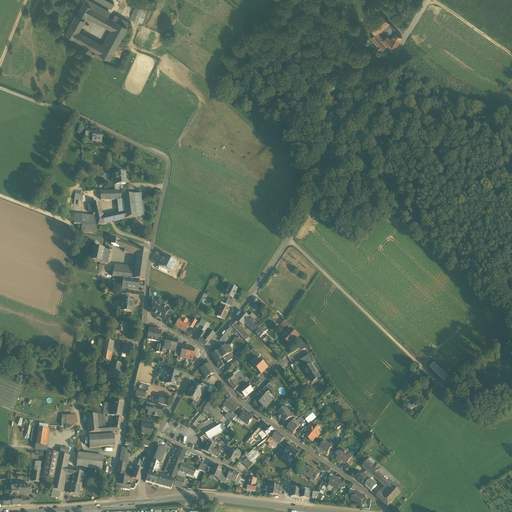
[(86,0),(84,0),(83,3),(107,16),(109,13),(86,0)]
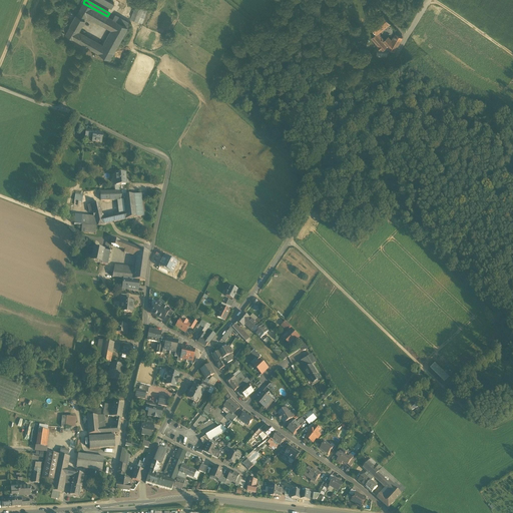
[(103,26),(104,24),(109,17),(107,16),(83,3),(76,15),(84,19),(86,16),(103,26)]
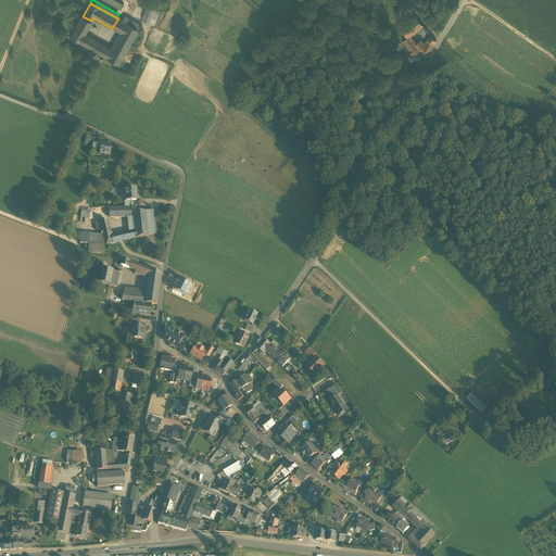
[(142,21),(150,24),(155,9),(148,5),(142,21)]
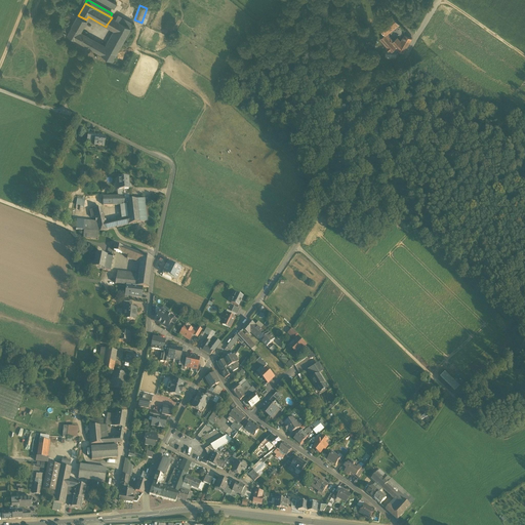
[(151,9),(147,8),(142,23),(145,24),(151,9)]
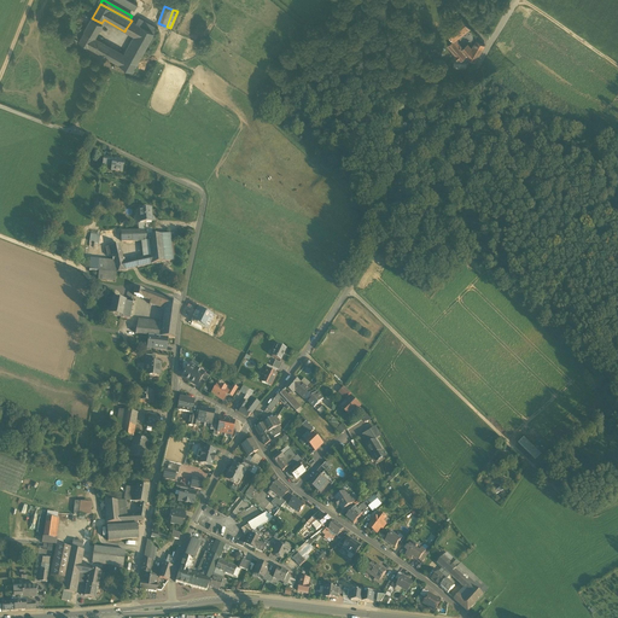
[(83,29),(85,30),(94,36),(101,23),(92,18),(91,17),(83,29)]
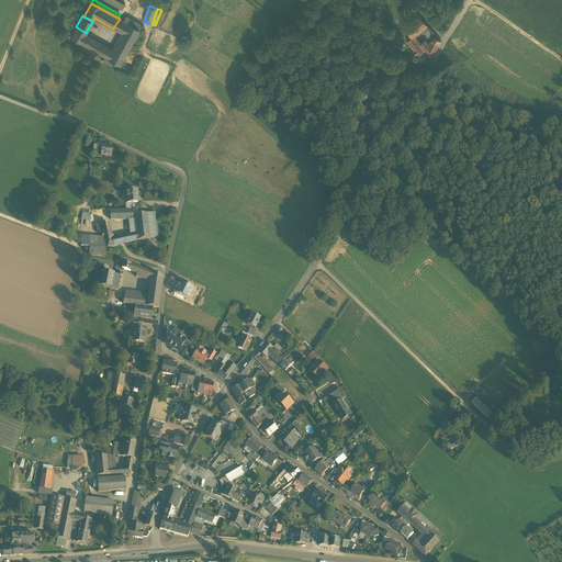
[(405,27),(412,36),(412,37),(413,36),(427,25),(419,15),(405,27)]
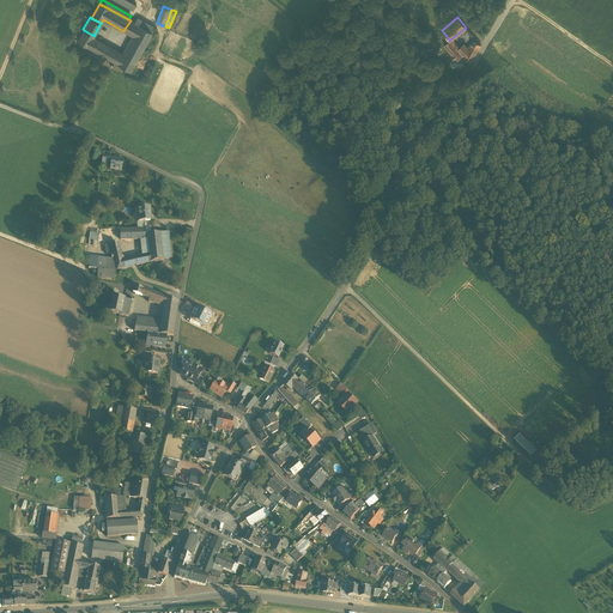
[(138,19),(135,24),(139,25),(152,34),(155,29),(138,19)]
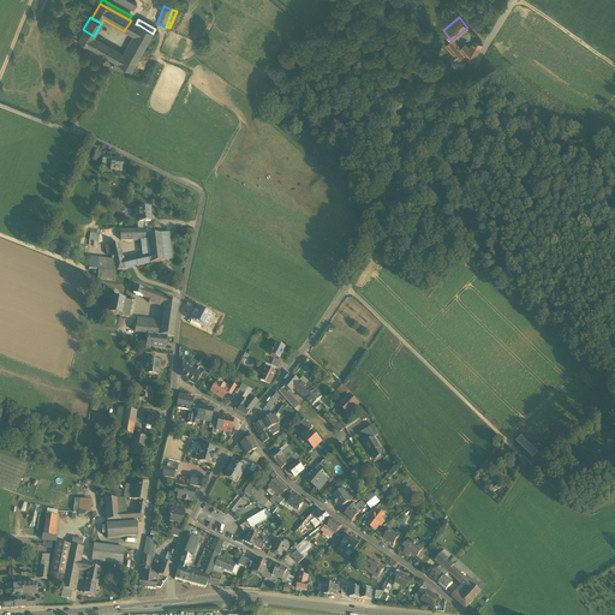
[(123,55),(117,52),(112,60),(131,72),(153,34),(139,25),(135,34),(123,55)]
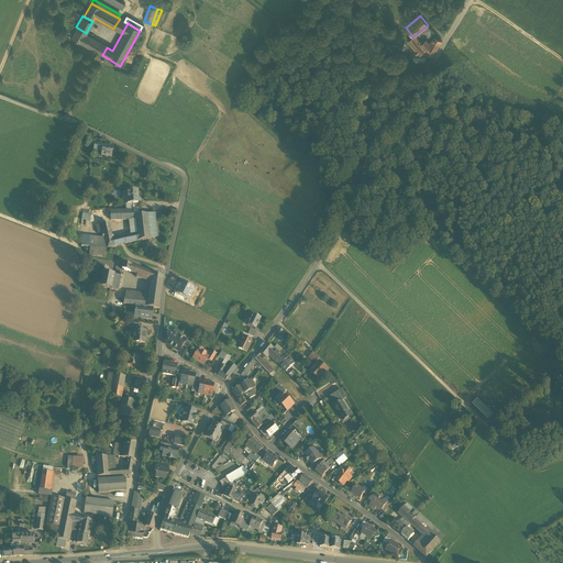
[(85,35),(86,33),(77,28),(72,37),(80,43),(85,35)]
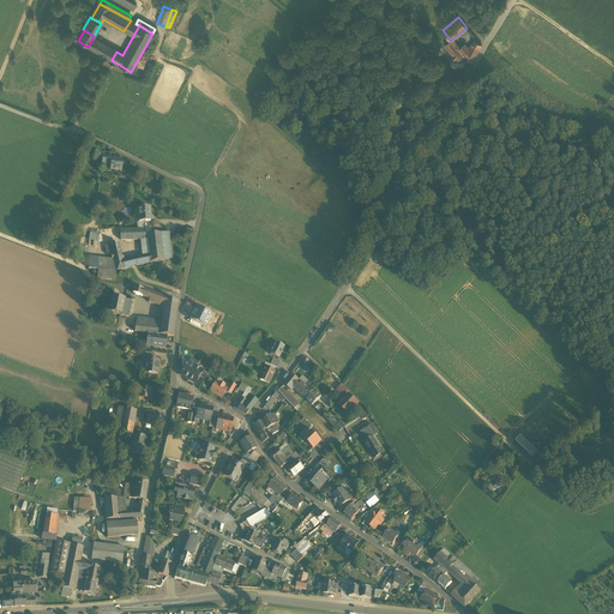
[(88,47),(101,54),(106,46),(92,38),(88,47)]
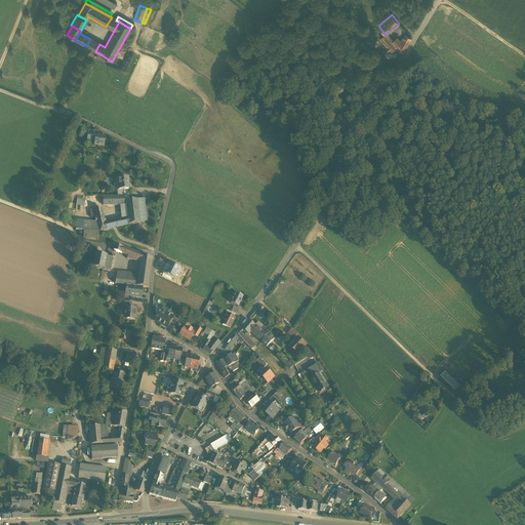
[(391,50),(396,47),(396,46),(392,41),(391,40),(391,39),(390,39),(386,34),(385,35),(385,34),(380,38),(388,46),(387,47),(389,50),(390,49),(391,50)]
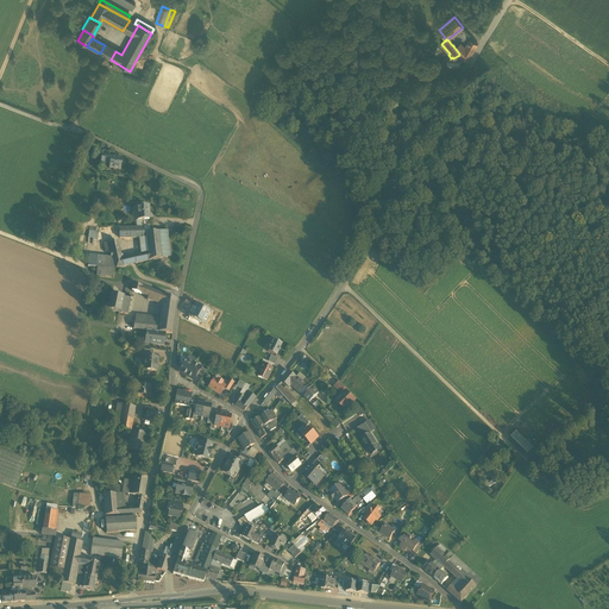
[(470,39),(465,48),(460,56),(469,61),(477,44),(470,39)]
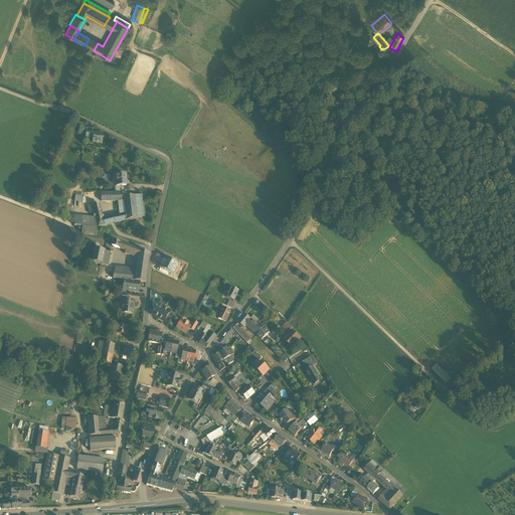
[(389,36),(384,40),(388,45),(388,46),(389,47),(393,40),(389,36)]
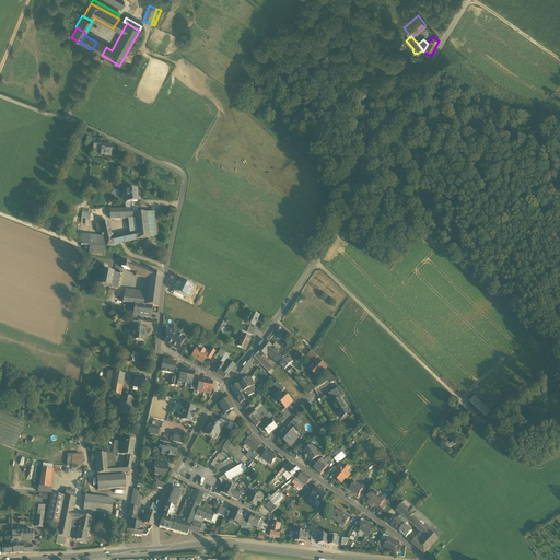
[(106,47),(100,44),(95,51),(102,55),(106,47)]
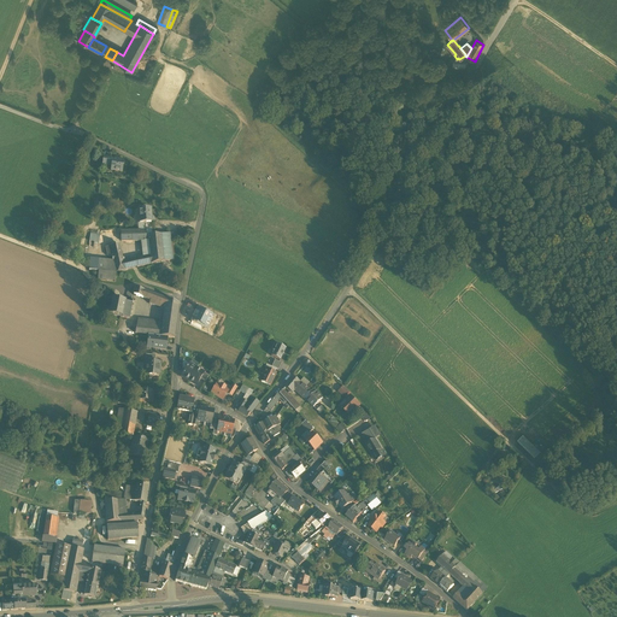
[(111,171),(122,174),(123,162),(119,162),(119,160),(115,159),(115,160),(112,160),(111,166),(111,171)]
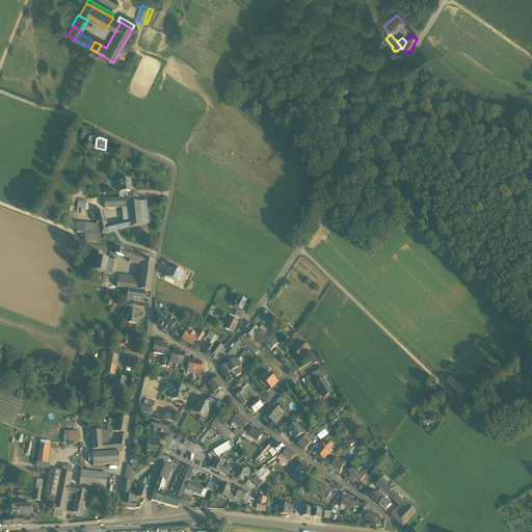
[(120,182),(121,193),(125,192),(130,192),(130,181),(120,182)]
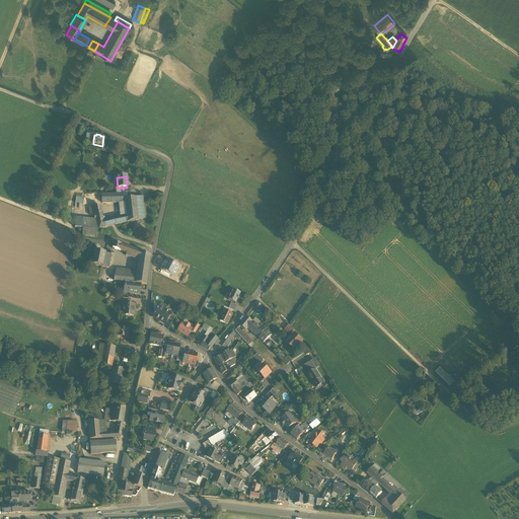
[(102,204),(119,203),(123,203),(123,199),(123,195),(116,195),(101,195),(101,204),(102,204)]
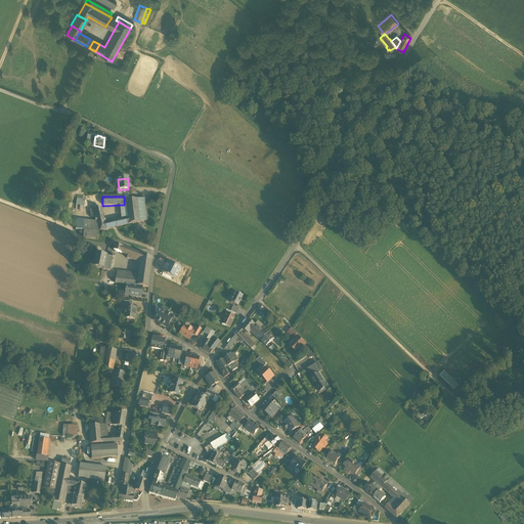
[(144,199),(129,201),(125,201),(127,217),(128,225),(139,222),(146,221),(144,205),(144,199)]
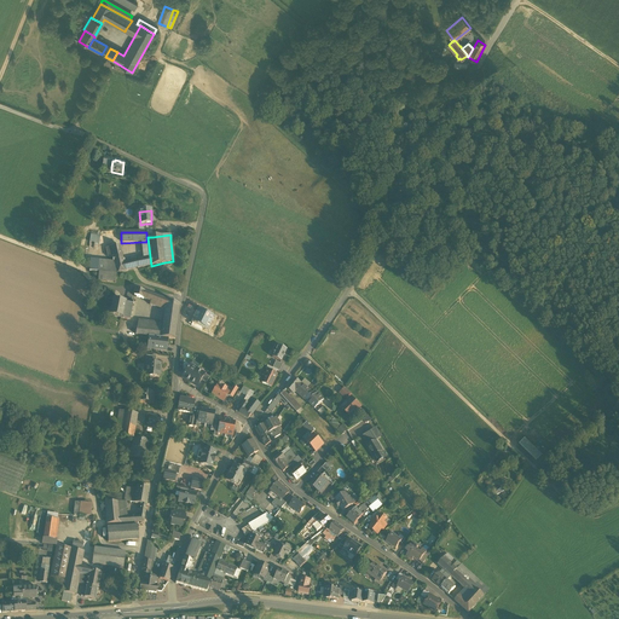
[(113,256),(113,258),(122,255),(120,246),(106,249),(108,258),(113,256)]
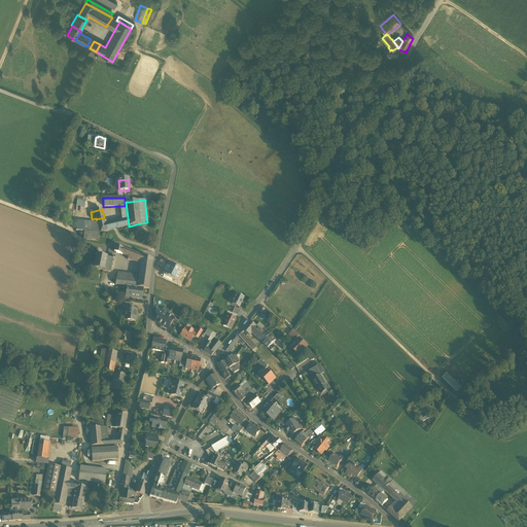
[(121,220),(115,221),(117,229),(129,226),(128,218),(121,220)]
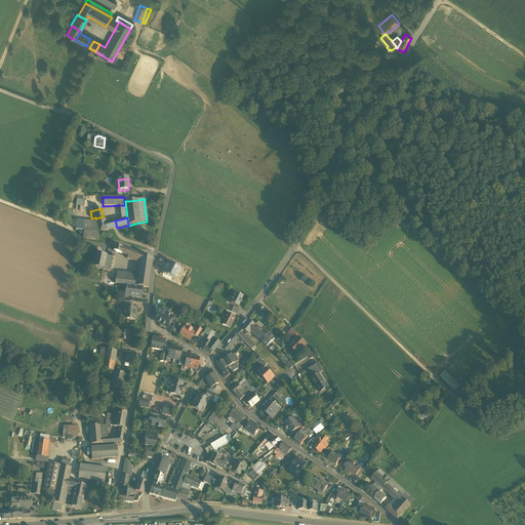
[(98,233),(98,232),(96,223),(77,221),(76,231),(84,232),(98,233)]
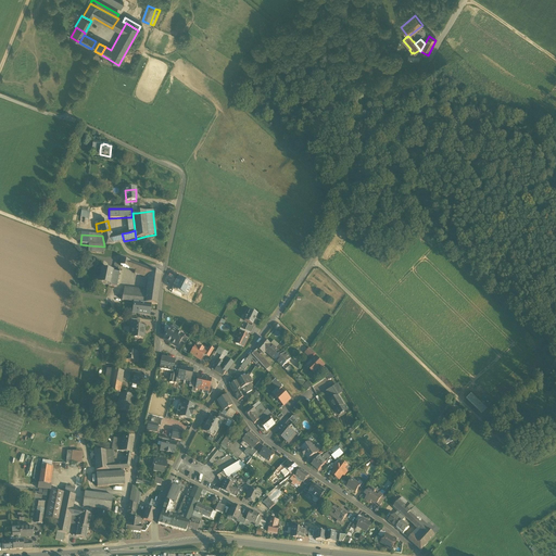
[(111,235),(102,236),(104,245),(119,242),(118,235),(111,237),(111,235)]
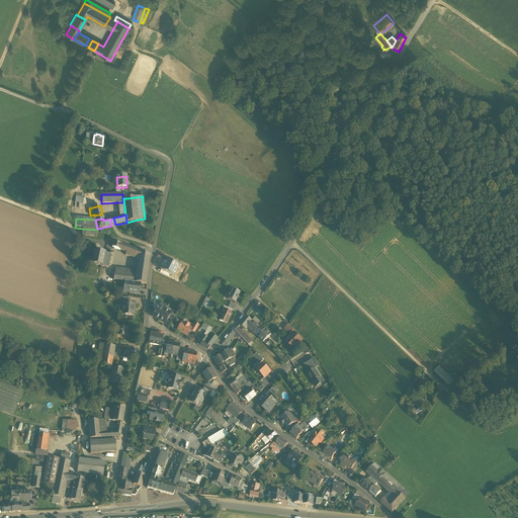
[(96,237),(97,230),(83,229),(82,236),(96,237)]
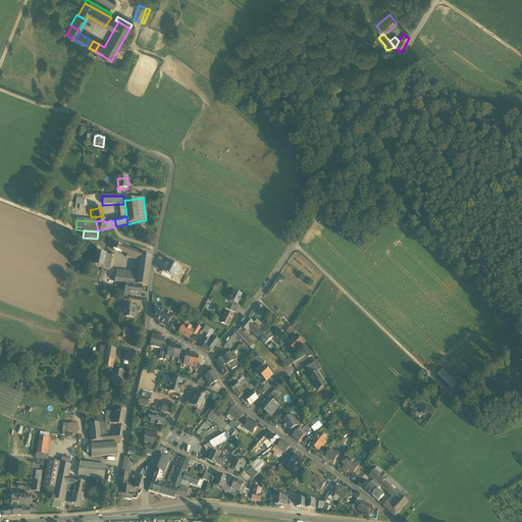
[(126,258),(131,259),(134,251),(114,244),(113,250),(127,255),(126,258)]
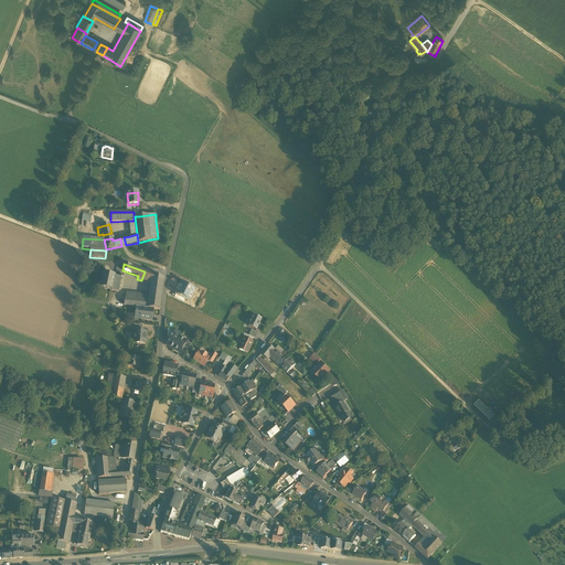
[(163,279),(145,272),(141,280),(150,284),(149,295),(147,309),(152,309),(160,310),(163,279)]
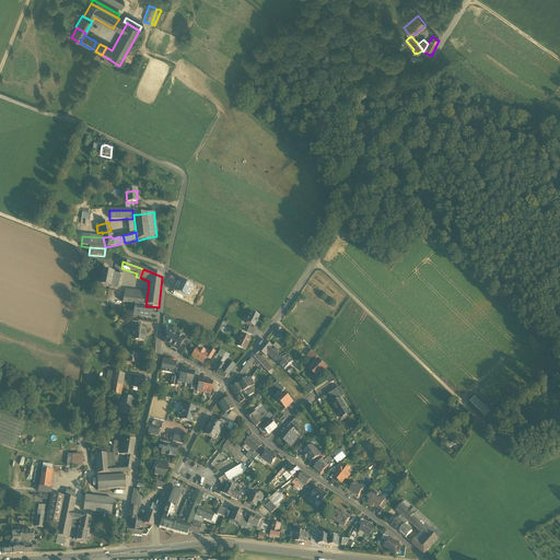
[(100,287),(112,289),(114,275),(103,271),(101,279),(100,287)]
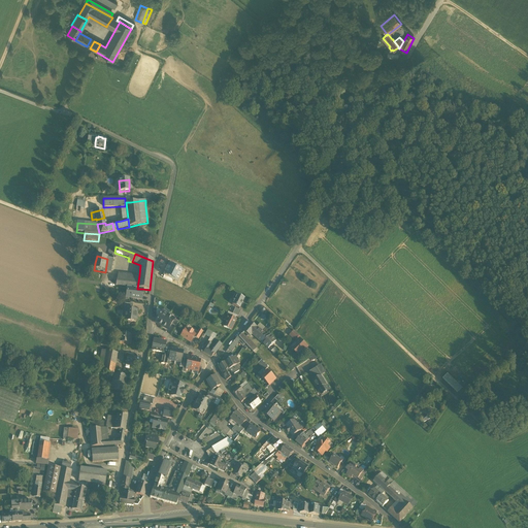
[(105,272),(110,273),(113,260),(107,259),(105,272)]
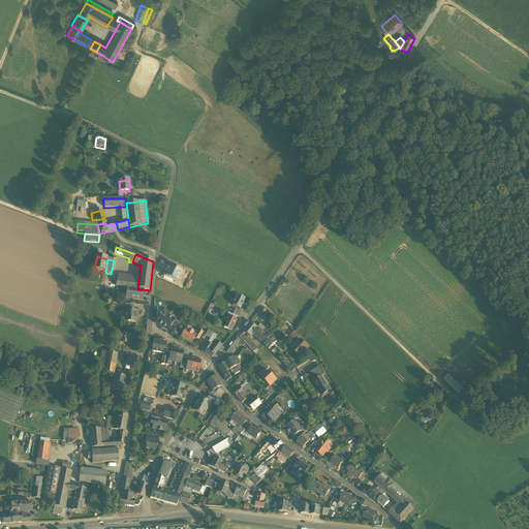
[(164,276),(173,280),(178,282),(184,271),(178,268),(177,269),(169,266),(164,276)]
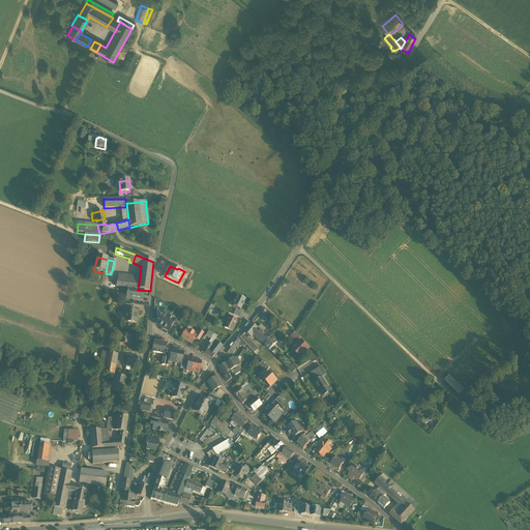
[(127,288),(138,290),(140,276),(118,274),(116,287),(121,288),(127,288)]
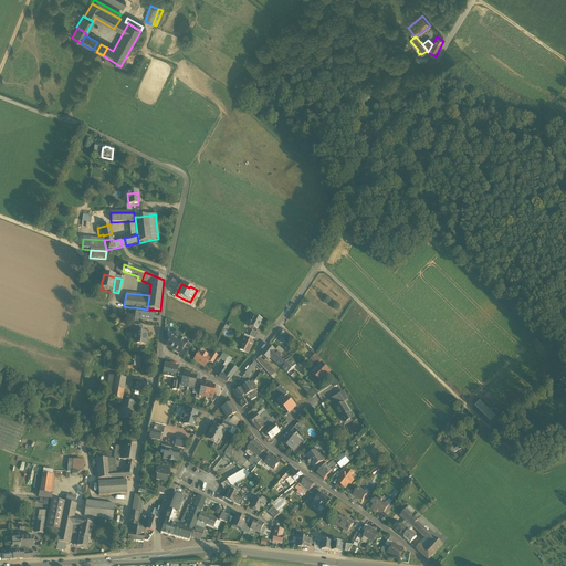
[(139,320),(152,322),(153,310),(147,310),(136,307),(135,317),(140,318),(139,320)]
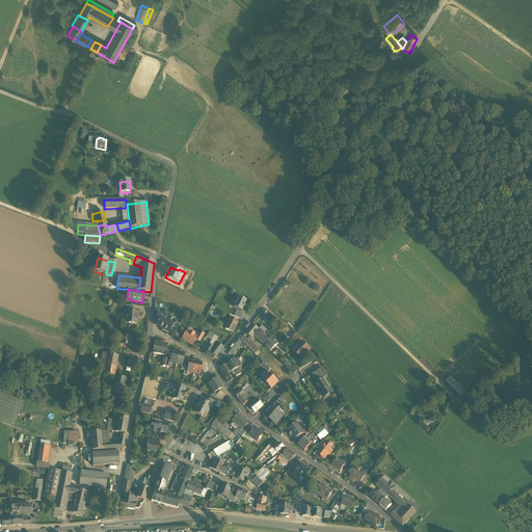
[(234,308),(241,312),(246,301),(239,297),(237,297),(235,301),(236,302),(234,308)]
